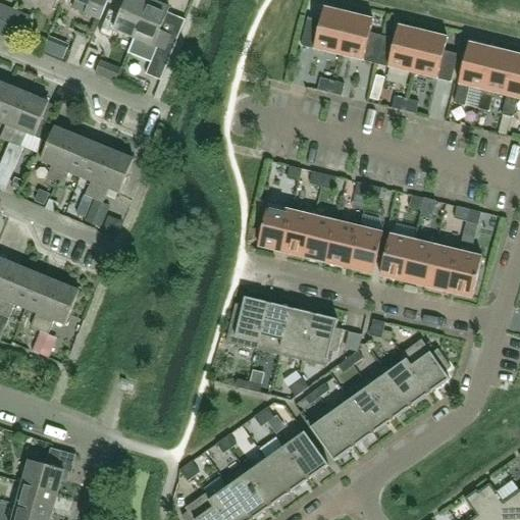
[(99,18),(106,0),(73,0),(71,6),(99,18)]
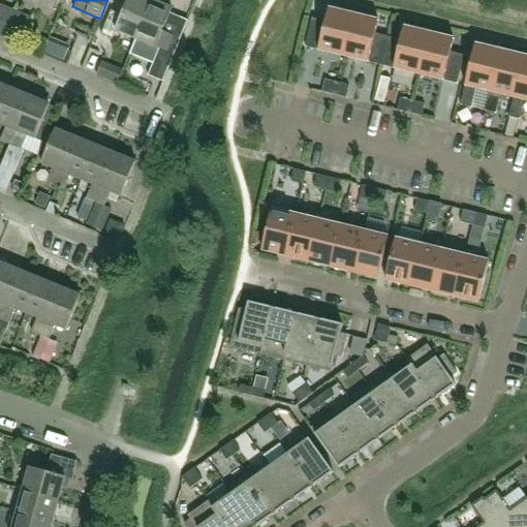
[(134,37),(150,0),(126,0),(121,12),(111,8),(101,32),(112,37),(115,29),(134,37)]
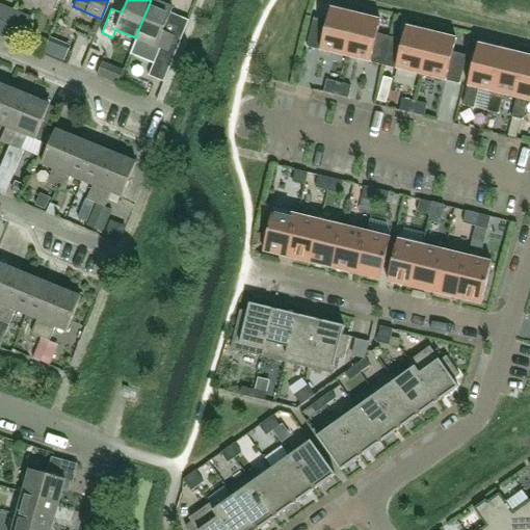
[(171,6),(157,0),(151,0),(135,37),(147,43),(142,54),(153,58),(147,74),(161,80),(187,19),(169,11),(171,6)]
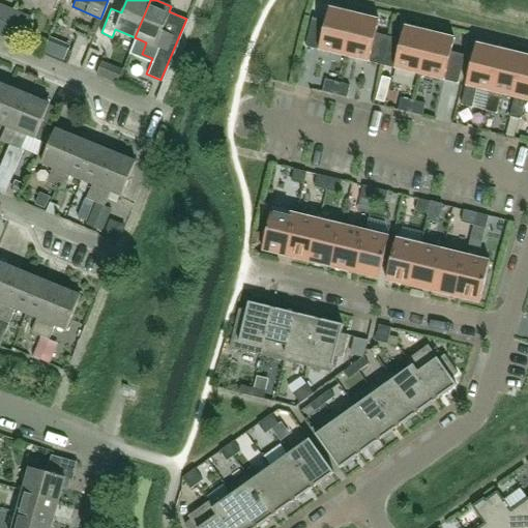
[(343,54),(352,11),(327,5),(324,19),(311,16),(304,45),(343,54)]
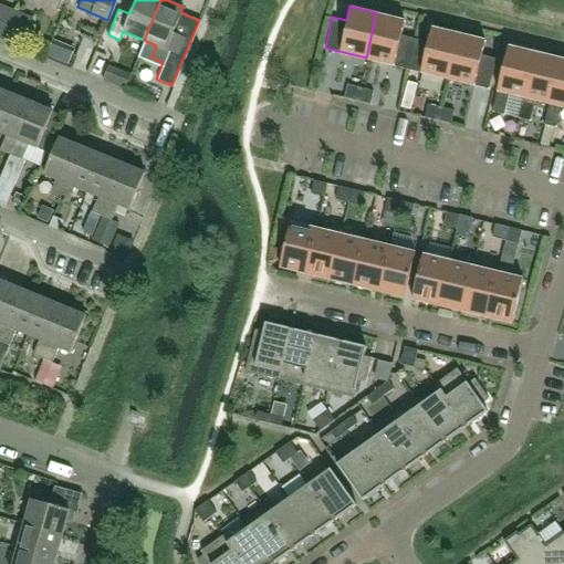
[(404,19),(376,12),(366,58),(406,66),(414,37),(400,33),(404,19)]
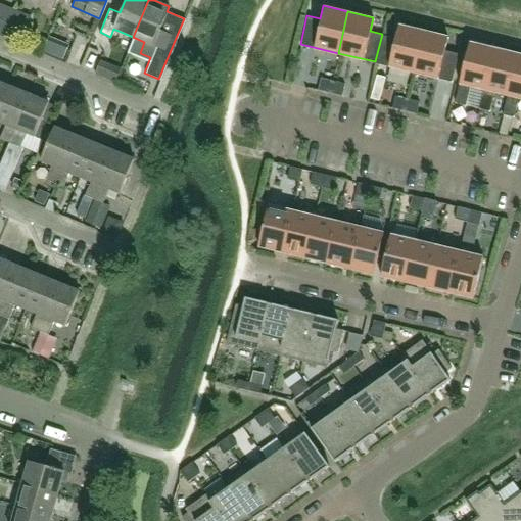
[(394,37),(382,34),(375,61),(413,70),(422,30),(397,24),(394,37)]
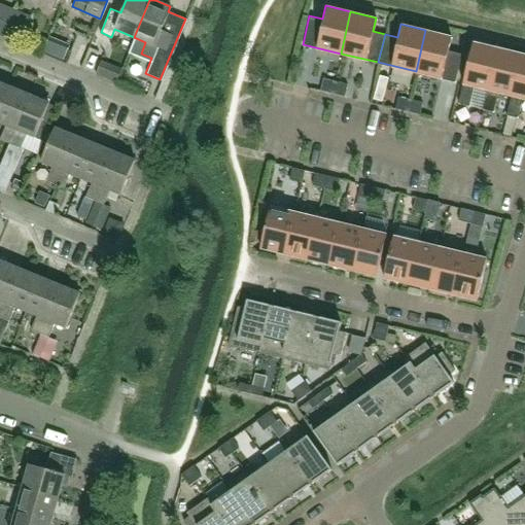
[(425,30),(416,71),(454,80),(460,53),(447,49),(450,36),(425,30)]
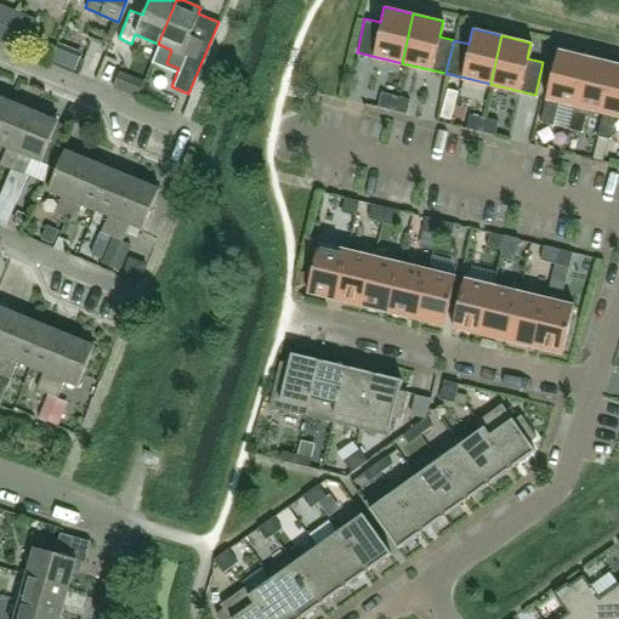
[(573,104),(584,56),(556,49),(539,120),(552,124),(557,101),(573,104)]
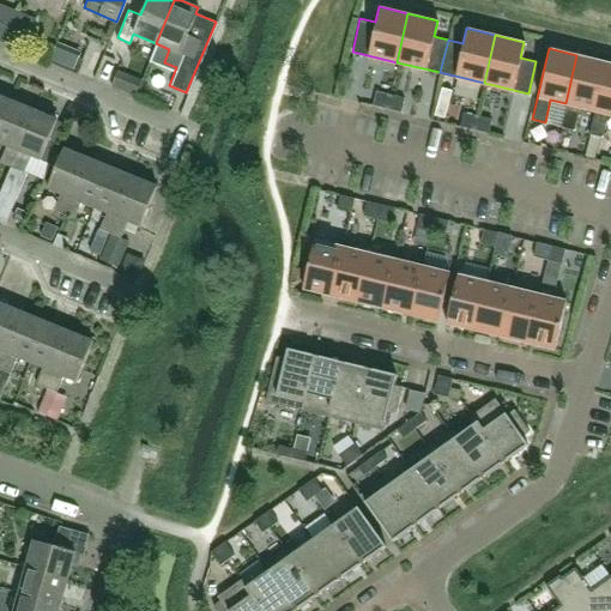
[(593,110),(605,62),(576,55),(566,103),(560,126),(573,129),(578,107),(593,110)]
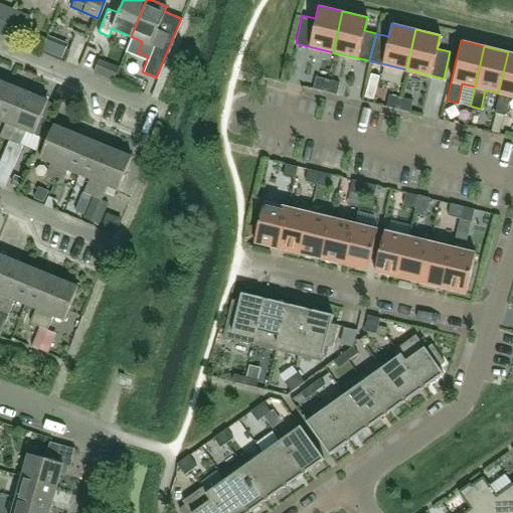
[(512,53),(508,52),(498,93),(493,112),(504,114),(509,96),(512,96),(512,53)]
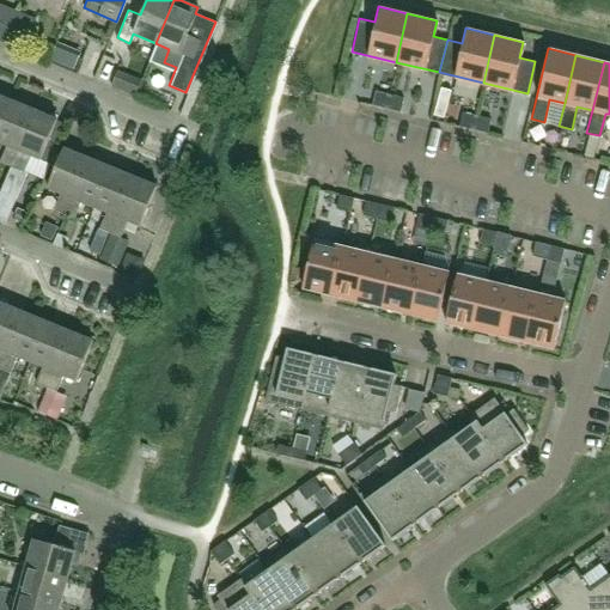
[(384,108),(388,93),(374,90),(371,104),(384,108)]
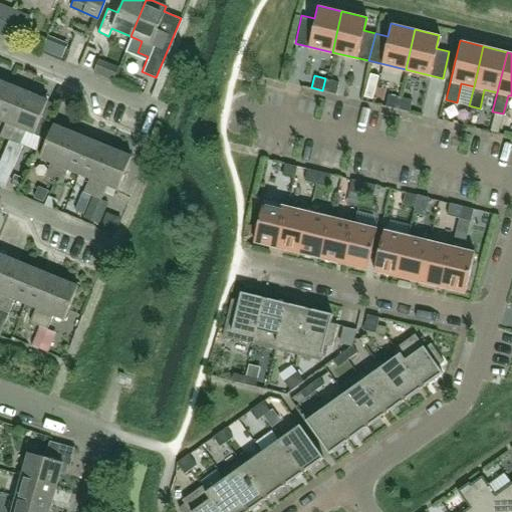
[(337,81),(325,78),(322,90),(334,92),(337,81)]
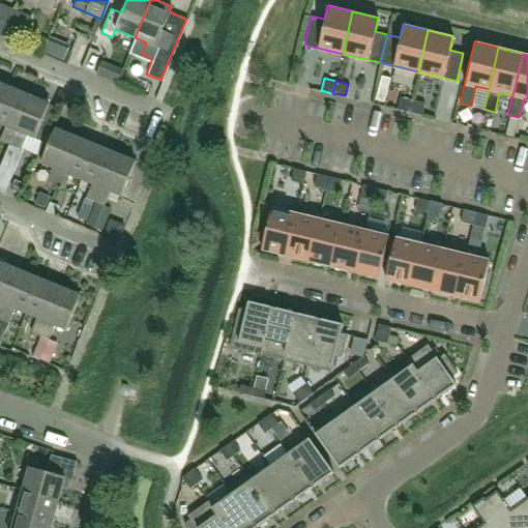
[(0,108),(9,86),(0,82),(0,108)]
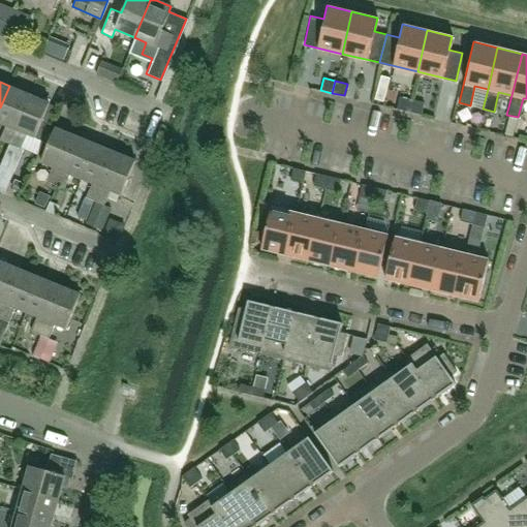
[(9,86),(0,107),(0,123),(5,125),(0,137),(0,155),(3,156),(29,94),(9,86)]
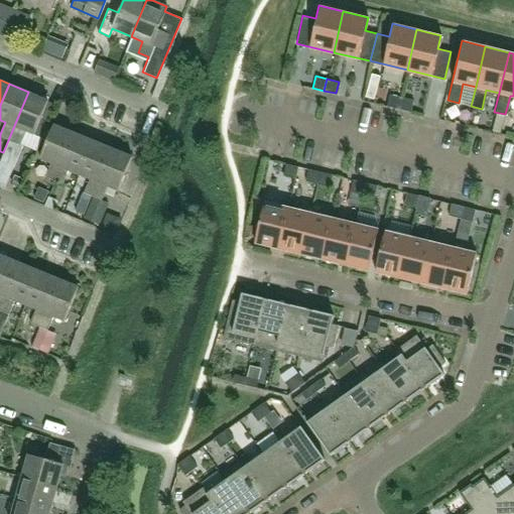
[(34,133),(48,100),(28,92),(3,152),(4,153),(1,161),(13,166),(22,144),(17,142),(23,129),(34,133)]
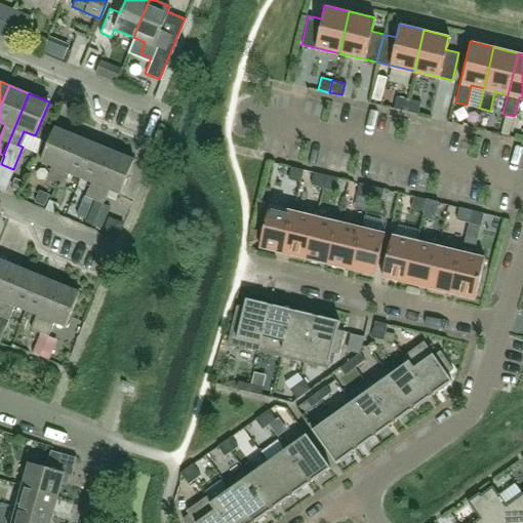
[(404,110),(407,97),(395,95),(393,107),(404,110)]
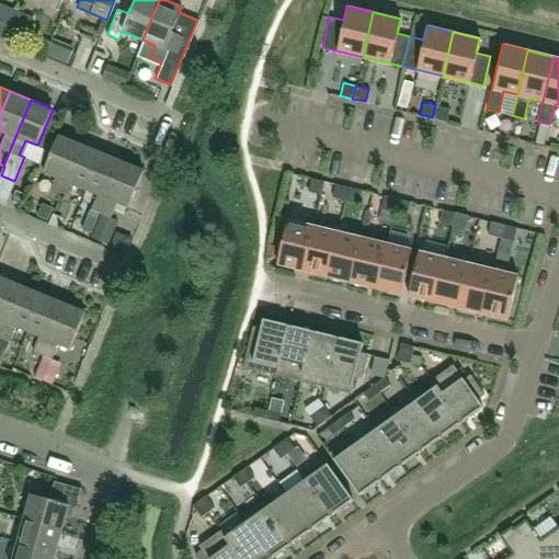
[(448,107),(435,104),(432,117),(445,121),(448,107)]
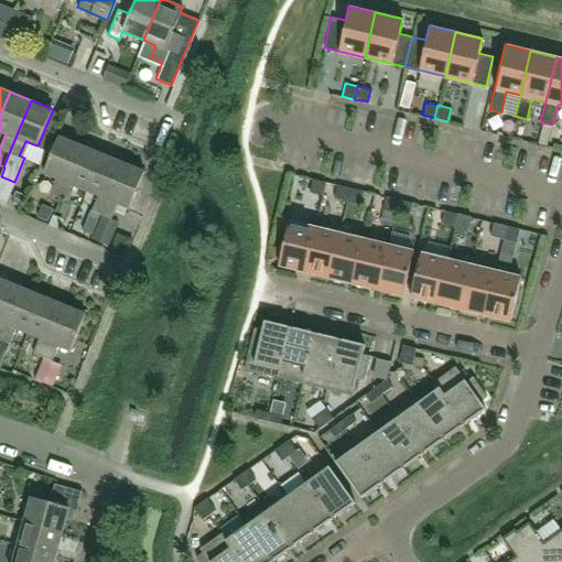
[(543,146),(546,146),(549,136),(539,133),(537,143),(543,146)]
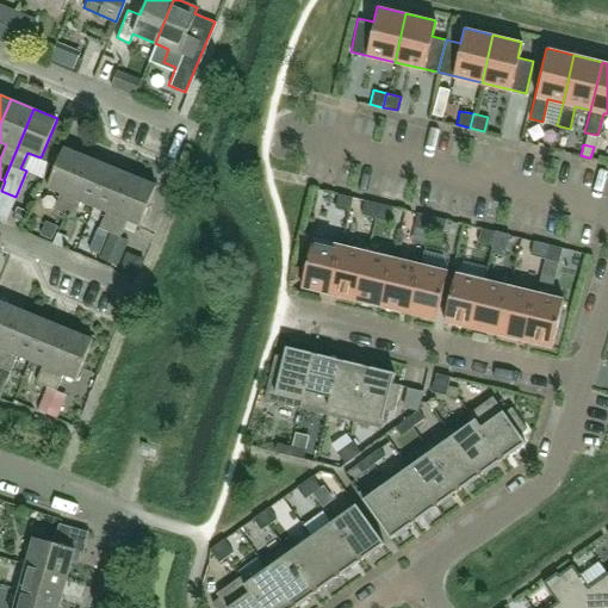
[(54,208),(63,212),(87,156),(64,147),(48,186),(61,191),(54,208)]
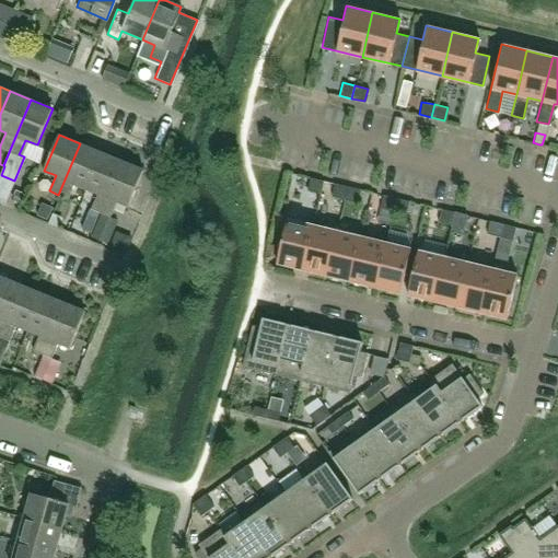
[(80,143),(58,195),(68,199),(74,184),(86,189),(102,152),(80,143)]
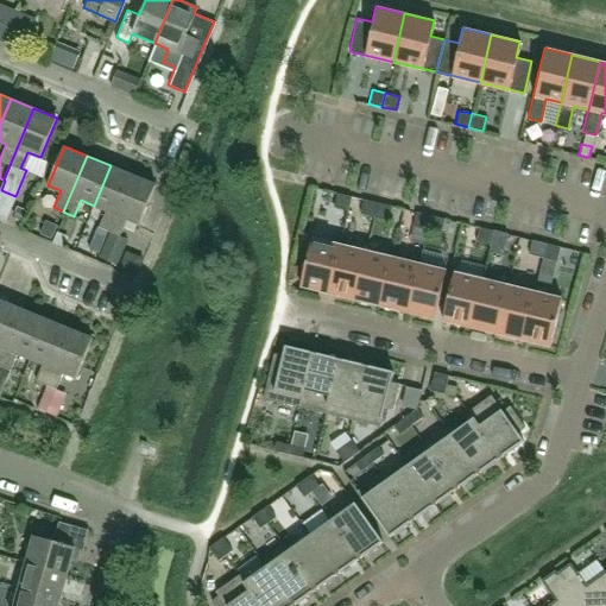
[(109,231),(132,175),(111,165),(94,206),(106,210),(99,227),(109,231)]
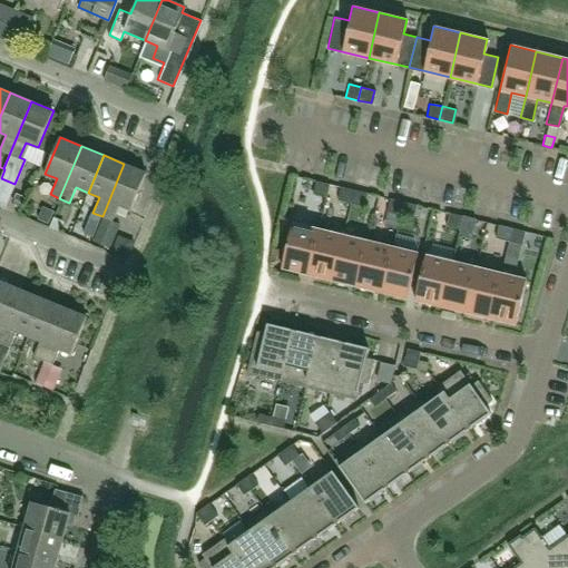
[(124,164),(103,216),(111,221),(118,204),(130,209),(146,173),(124,164)]
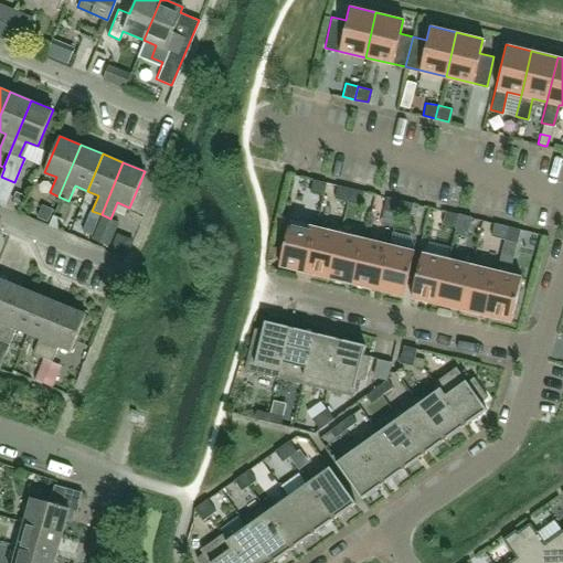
[(325,181),(311,178),(309,191),(322,194),(325,181)]
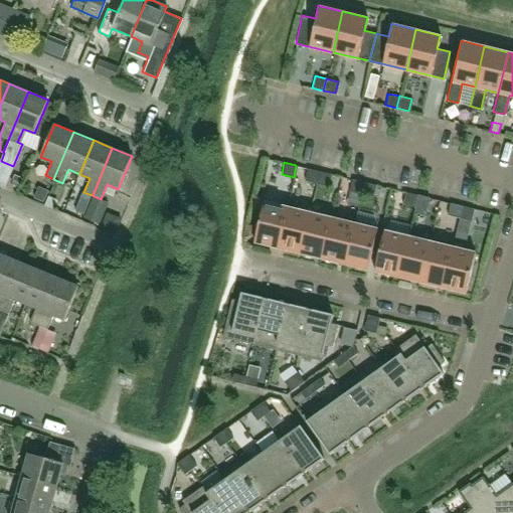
[(304,179),(316,182),(319,171),(307,168),(304,179)]
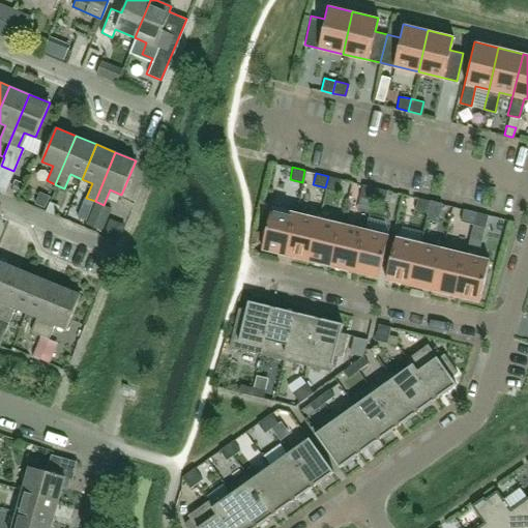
[(328,176),(325,187),(336,191),(340,178),(328,176)]
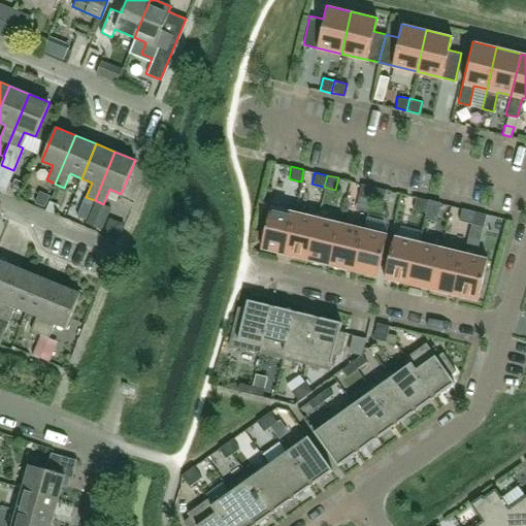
[(357,195),(370,198),(372,186),(360,184),(357,195)]
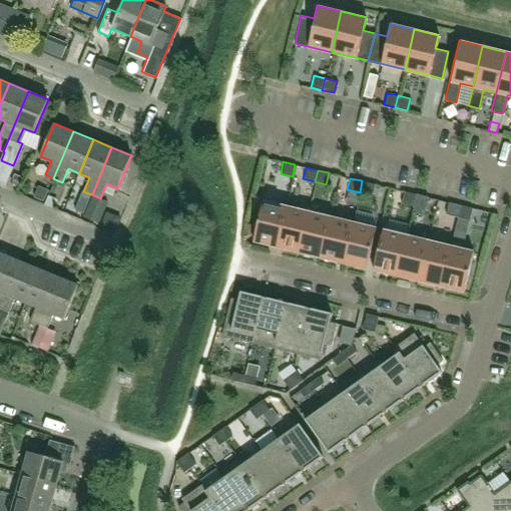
[(362,180),(360,192),(371,195),(374,183),(362,180)]
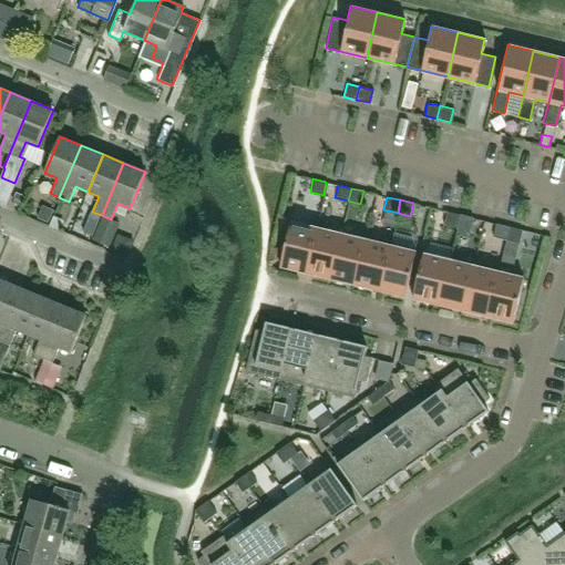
[(442,224),(455,227),(459,214),(445,211),(442,224)]
